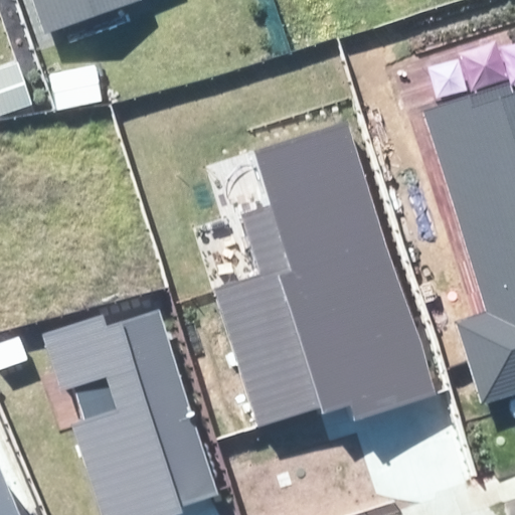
[(45,0),(56,29),(139,0),(45,0)]
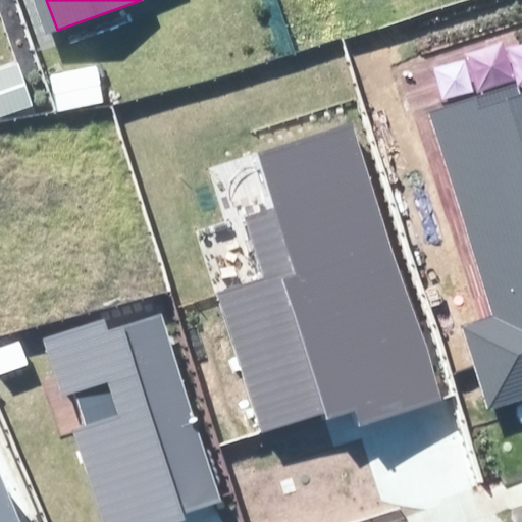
[(488,408),(521,396),(521,87),(519,80),(425,109),(491,314),(461,324),(488,408)]
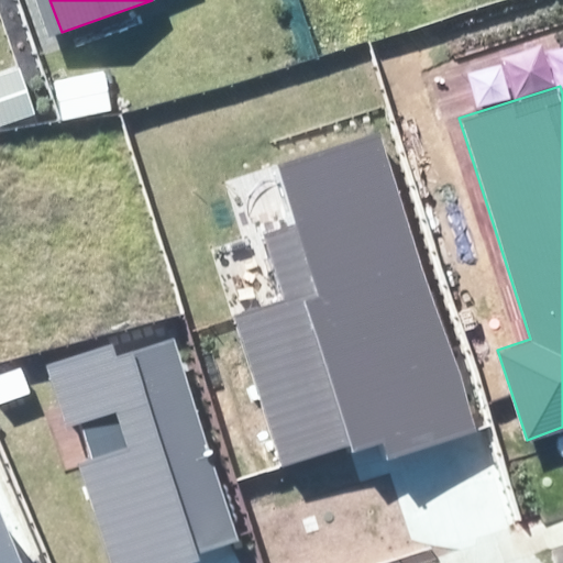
[(387,461),(477,432),(378,133),(282,165),(301,222),(266,234),(287,299),(233,318),(283,467),(346,446),(350,454),(382,443),(387,461)]
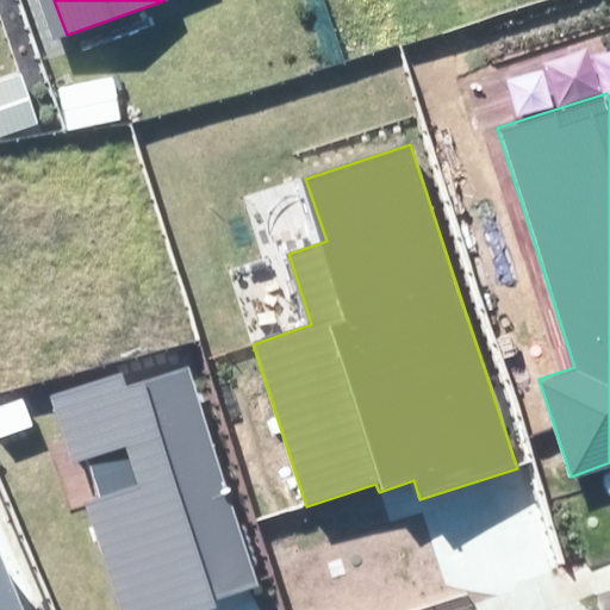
[(118,609),(206,609),(216,608),(213,601),(259,585),(188,367),(128,386),(123,373),(51,396),(73,466),(87,461),(99,496),(83,500),(118,609)]
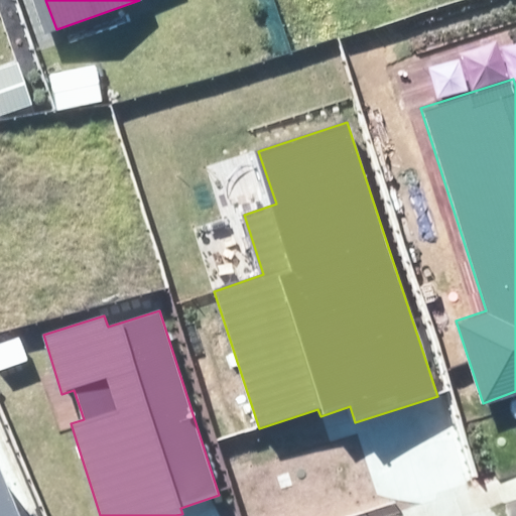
[(0,515),(19,515),(0,469),(0,515)]
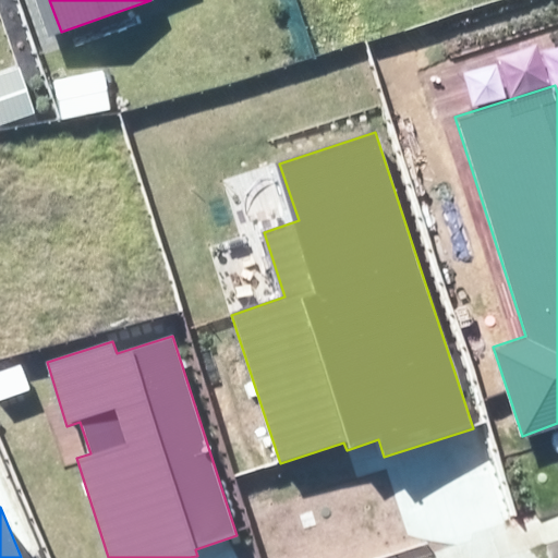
All buildings are outlined.
